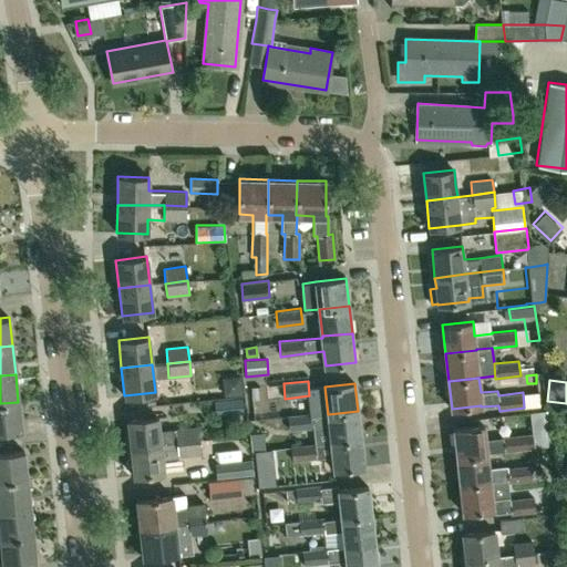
[(215,415),(243,413),(241,398),(214,401),(215,415)]
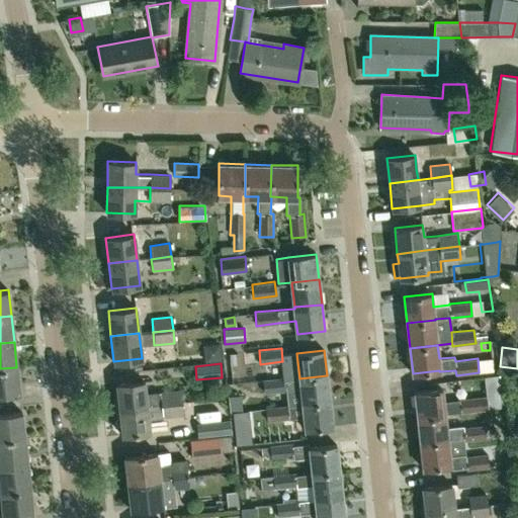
[(0,395),(19,394),(16,367),(0,368),(0,395)]
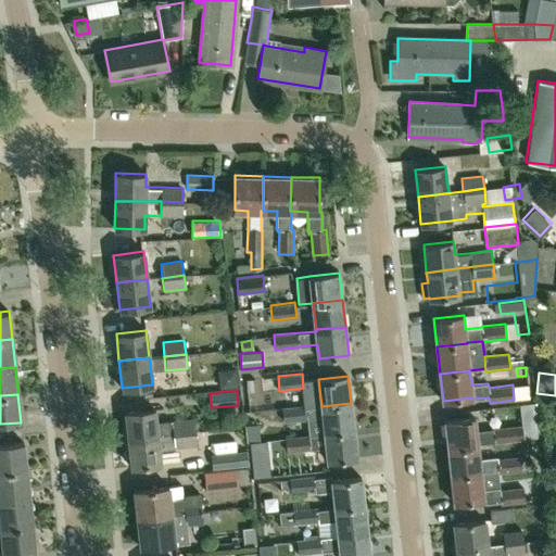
[(353,430),(351,403),(321,406),(321,407),(305,408),(305,405),(281,407),(283,421),(306,419),(307,421),(323,420),(324,433),(353,430)]
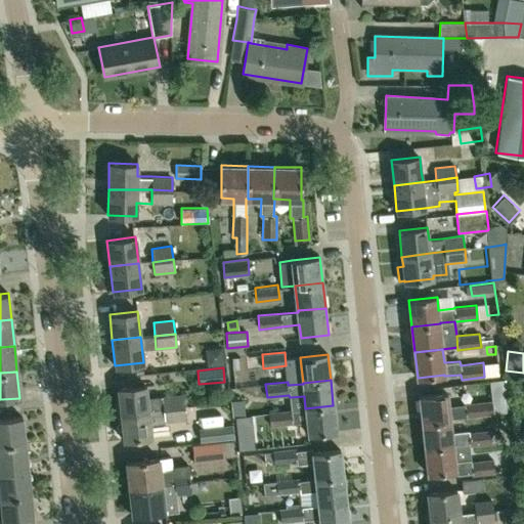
[(146,398),(145,385),(117,388),(120,415),(182,407),(181,395),(146,398)]
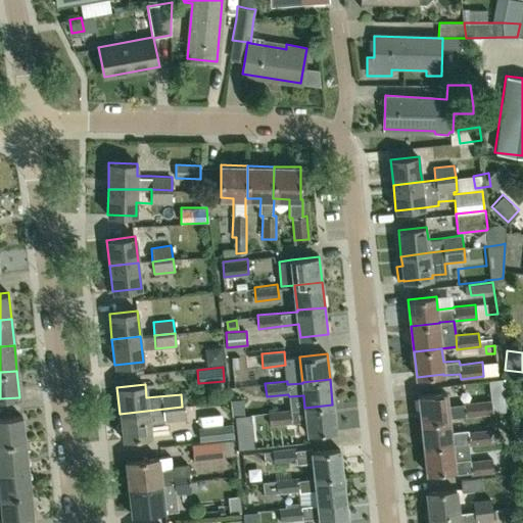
[(421,421),(449,418),(448,405),(447,393),(419,396),(421,421)]
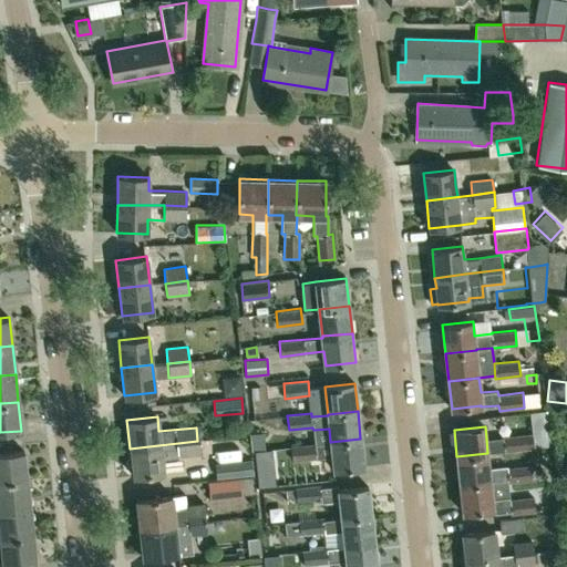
[(253,451),(265,450),(264,433),(251,434),(253,451)]
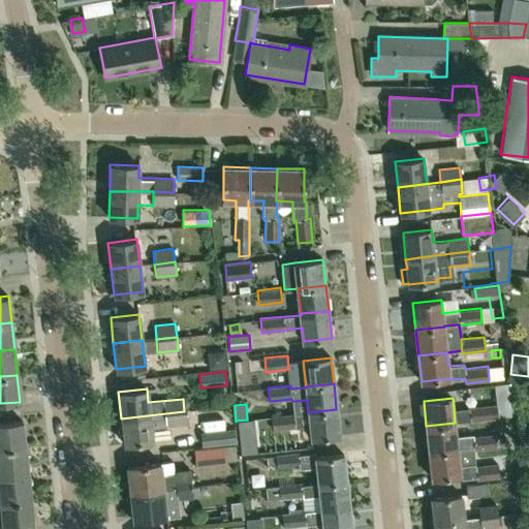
[(468,408),(454,409),(455,423),(470,421),(493,418),(498,418),(497,405),(492,405),(468,407),(468,408)]
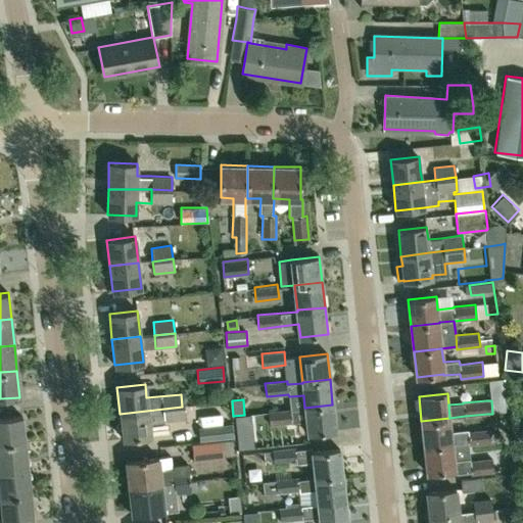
[(335,430),(332,405),(304,408),(269,412),(270,424),(305,420),(307,433),(335,430)]
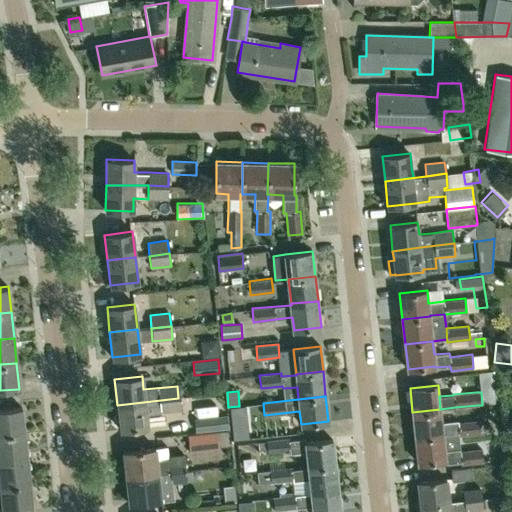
[(120,430),(147,427),(146,414),(180,410),(178,398),(117,405),(120,430)]
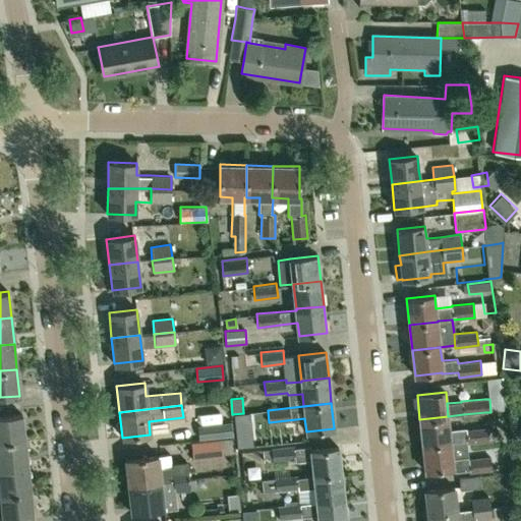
[(0,442),(24,440),(21,414),(0,416),(0,442)]
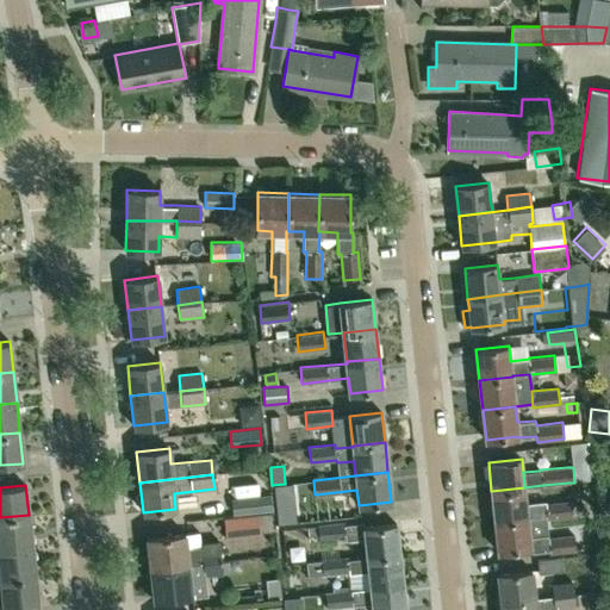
[(495,522),(528,518),(546,517),(543,503),(546,503),(546,502),(527,503),(524,487),(491,491),(495,522)]
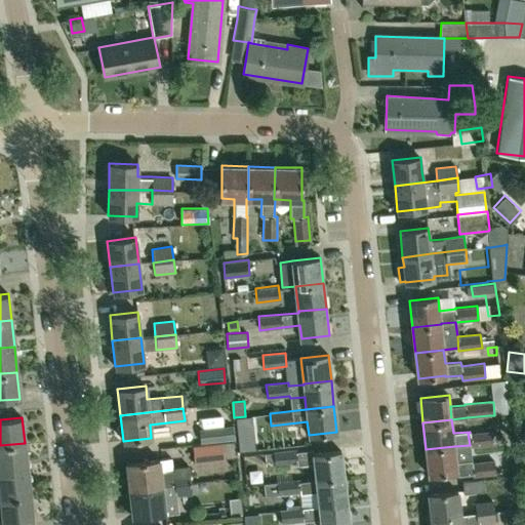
[(208,442),(233,439),(232,426),(206,429),(208,442)]
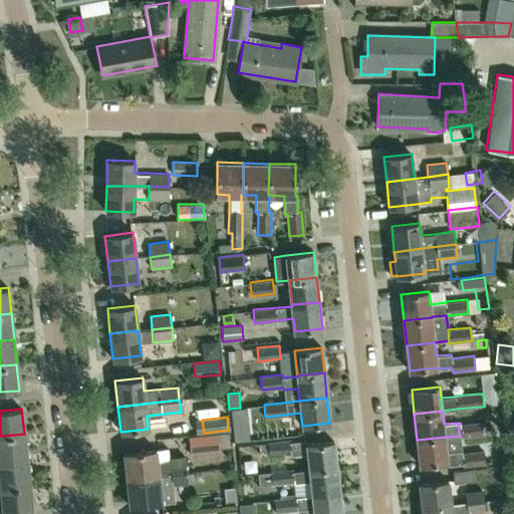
[(460,438),(482,435),(482,430),(481,425),(481,422),(460,424),(458,424),(460,438)]
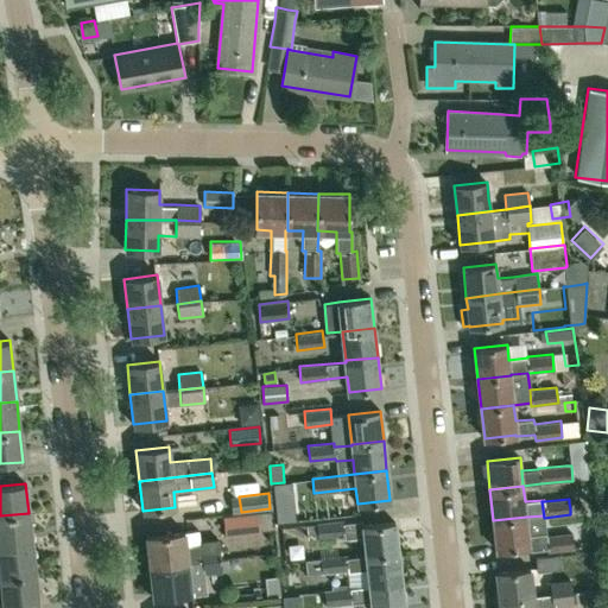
[(277,521),(301,519),(299,501),(274,504),(277,521)]
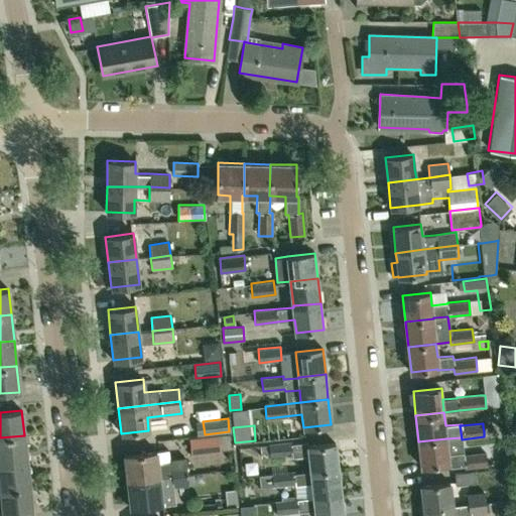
[(484,431),(484,436),(496,435),(495,430),(489,430),(488,426),(483,426),(484,431)]
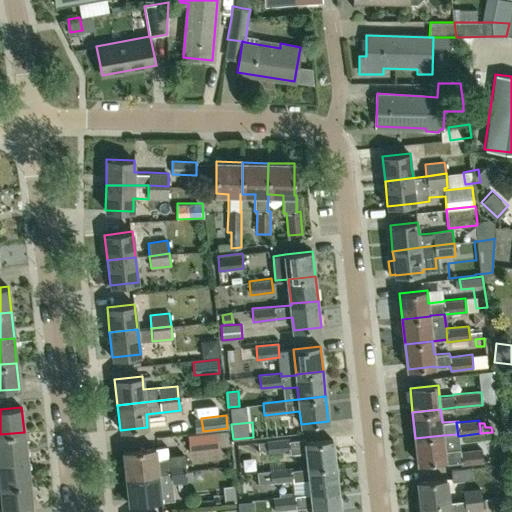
[(506,458),(511,457),(511,430),(503,429),(506,458)]
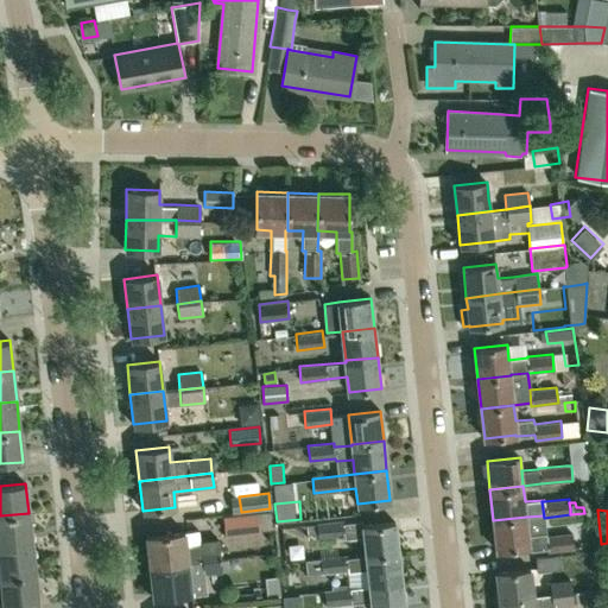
[(270,511),(258,512),(259,530),(272,529),(270,511)]
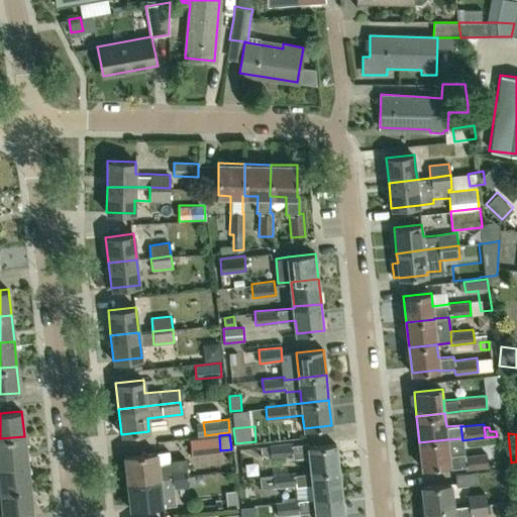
[(191,455),(221,452),(220,450),(219,435),(189,438),(191,455)]
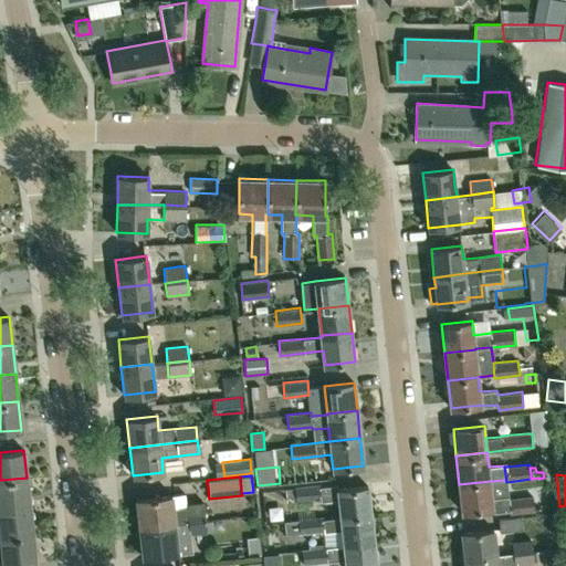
[(0,509),(30,505),(27,478),(0,480),(0,509)]
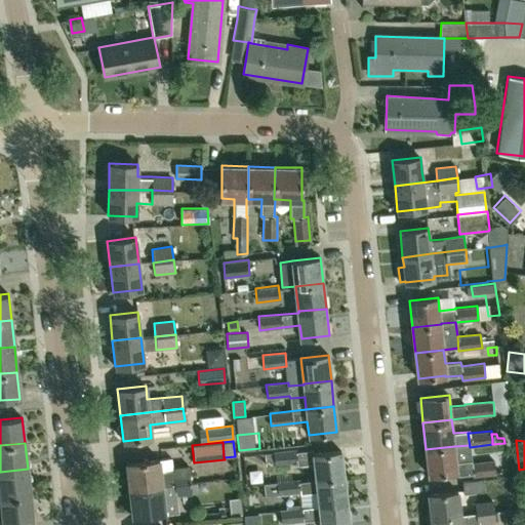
[(456,462),(454,446),(426,449),(429,475),(455,472),(455,476),(473,474),(473,477),(495,474),(493,459),(472,462),(472,460),(456,462)]
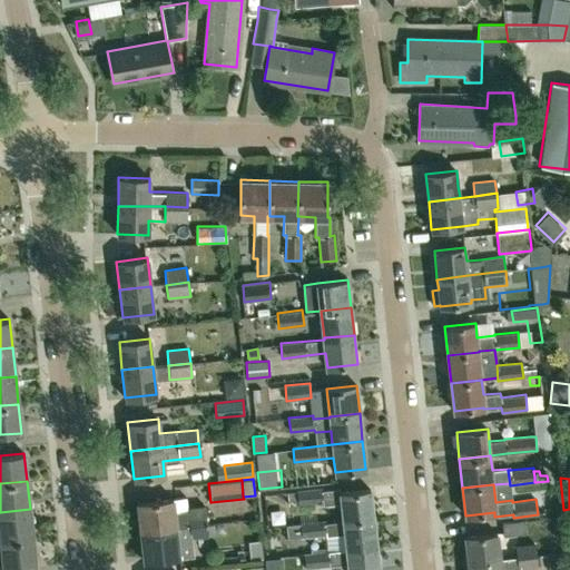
[(288,505),(298,504),(298,505),(323,502),(323,504),(341,502),(343,521),(373,518),(370,489),(340,492),(340,489),(322,490),(322,488),(296,490),(296,491),(287,492),(288,505)]
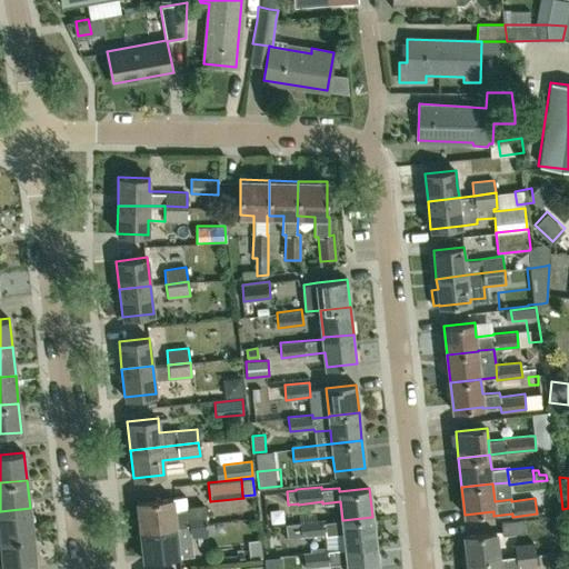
[(173,512),(172,498),(137,502),(140,530),(176,527),(189,526),(207,523),(206,512),(205,505),(188,507),(188,511),(173,512)]
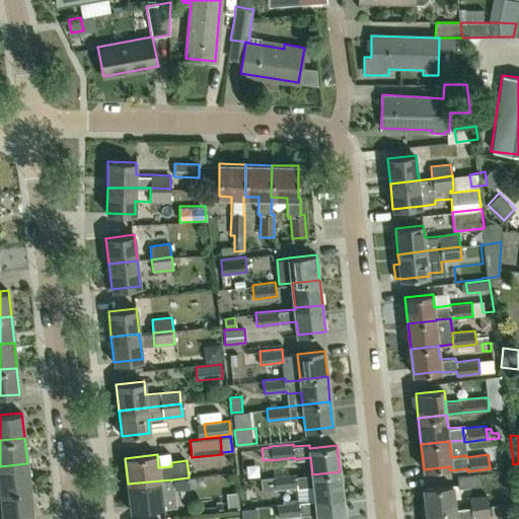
[(0,493),(30,490),(27,463),(0,466),(0,493)]
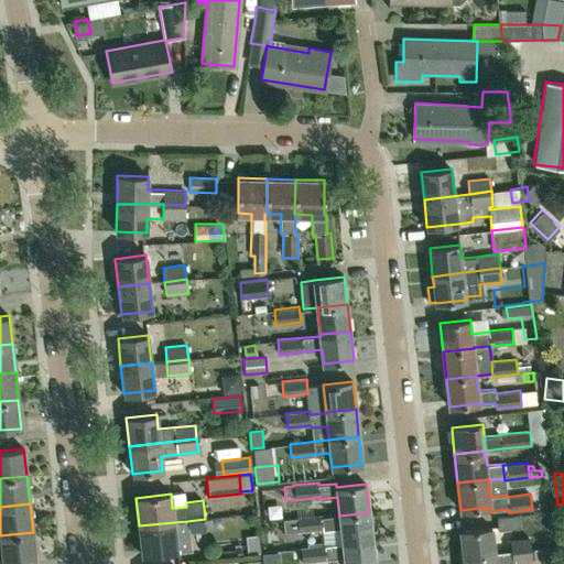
[(284,533),(299,532),(323,529),(323,530),(340,528),(342,542),(372,539),(369,512),(339,516),(322,517),(322,514),(296,517),(296,518),(283,520),(284,533)]
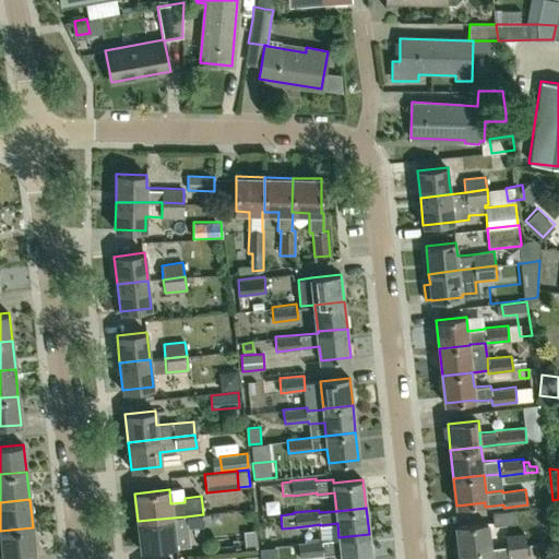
[(494,524),(515,522),(513,509),(491,512),(494,524)]
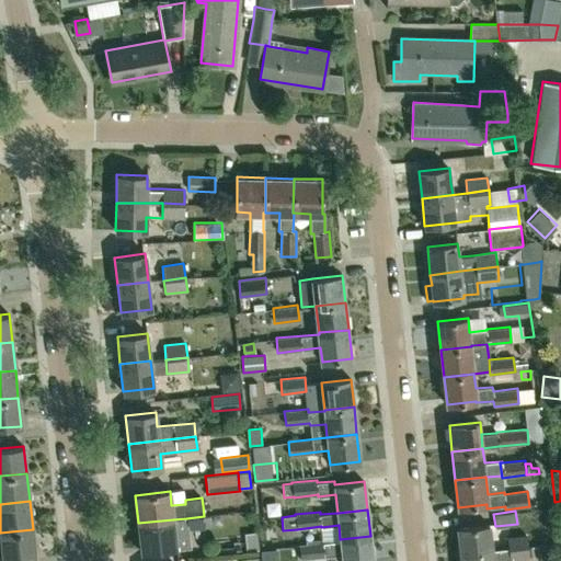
[(189,530),(205,528),(204,516),(186,518),(189,530)]
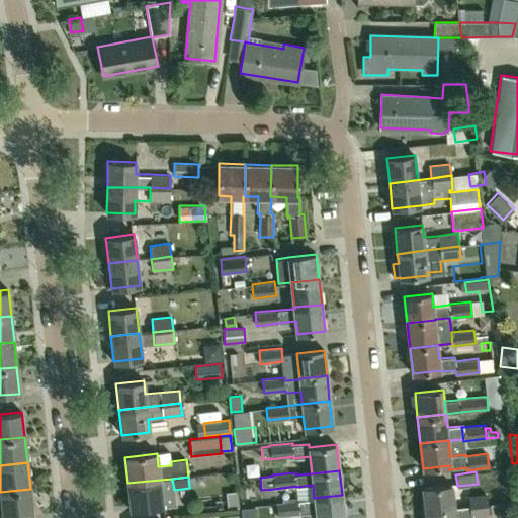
[(131,510),(162,506),(160,480),(127,483),(131,510)]
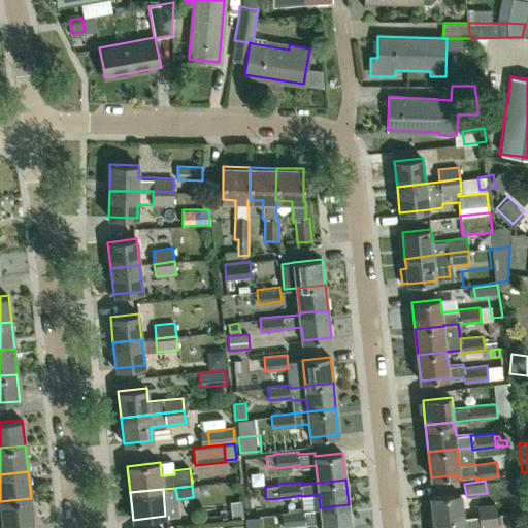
[(433,520),(462,517),(460,493),(430,496),(433,520)]
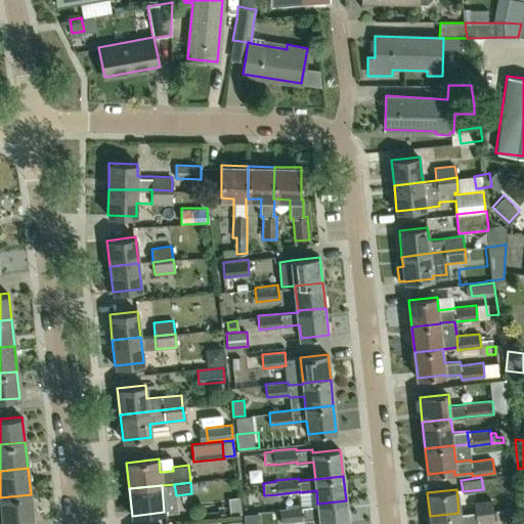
[(10,523),(33,522),(31,494),(0,497),(0,523),(10,523)]
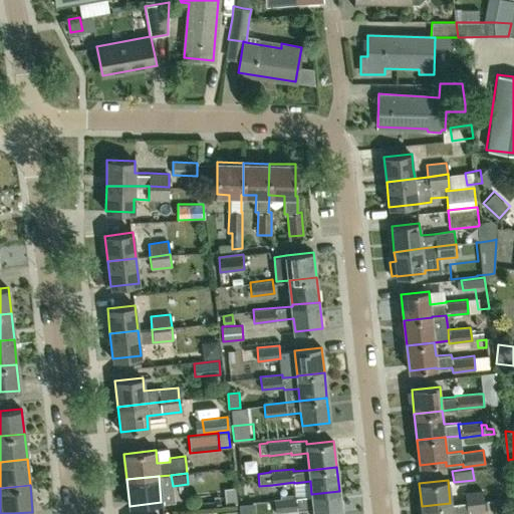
[(466,501),(483,499),(482,489),(465,491),(466,501)]
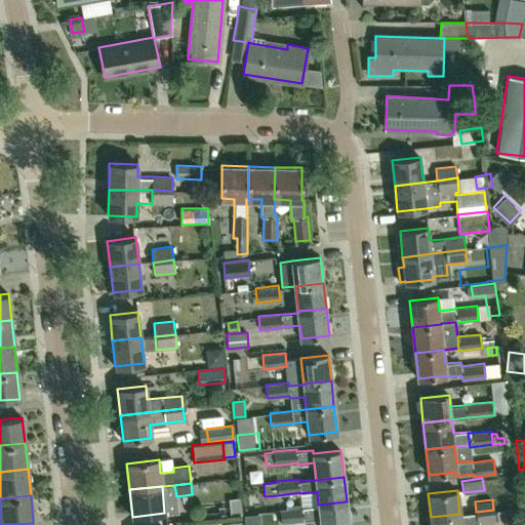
[(349,524),(347,501),(318,505),(318,506),(301,508),(280,510),(281,523),(320,519),(320,524),(349,524)]
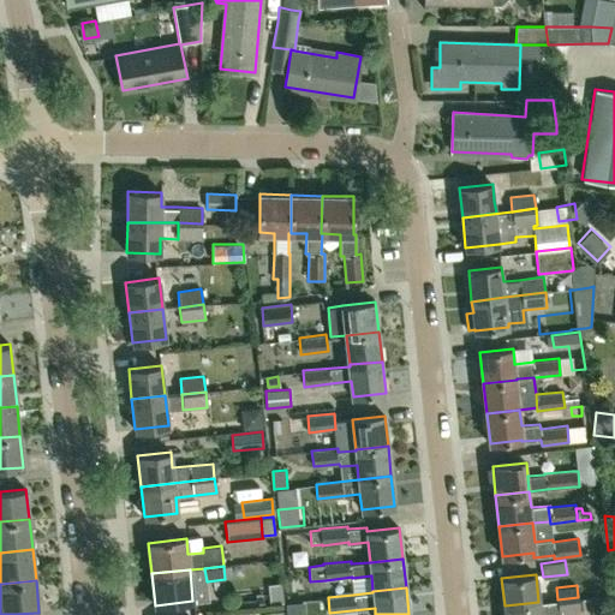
[(579,611),(578,597),(557,599),(557,601),(538,603),(538,602),(505,605),(505,614),(561,614),(561,613),(579,611)]
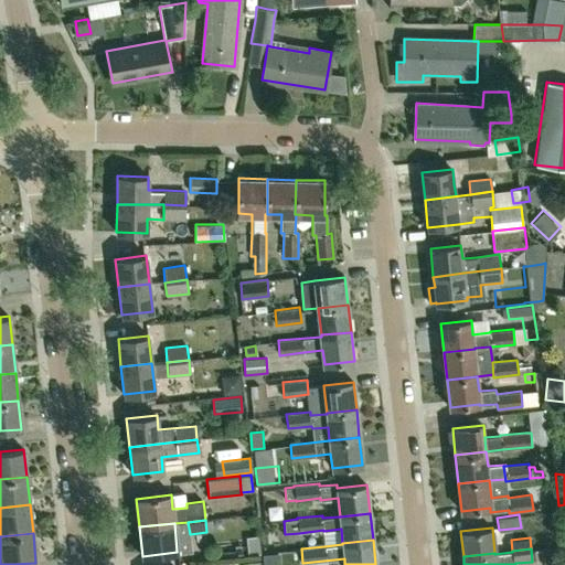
[(545,564),(546,564),(561,563),(560,548),(544,550),(545,564)]
